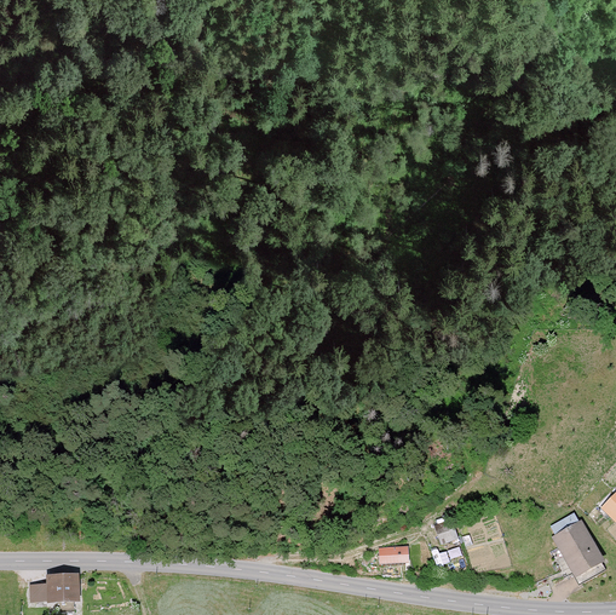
[(615,492),(602,507),(615,521),(615,492)]
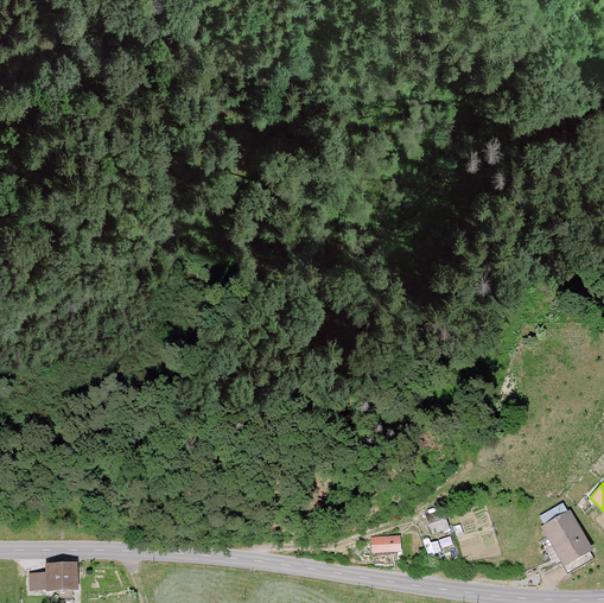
[(421,512),(428,531),(446,524),(439,506),(421,512)]
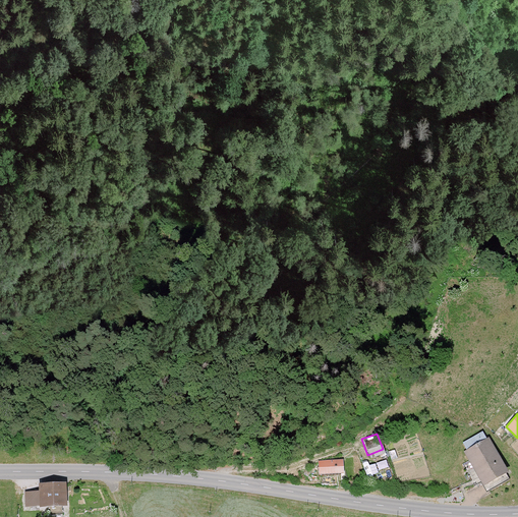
[(464,451),(484,484),(509,470),(488,437),(464,451)]
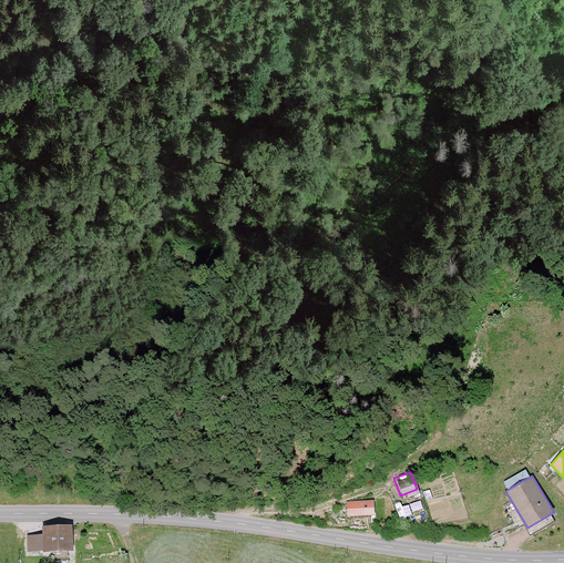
[(371,495),(344,497),(344,512),(371,511),(371,495)]
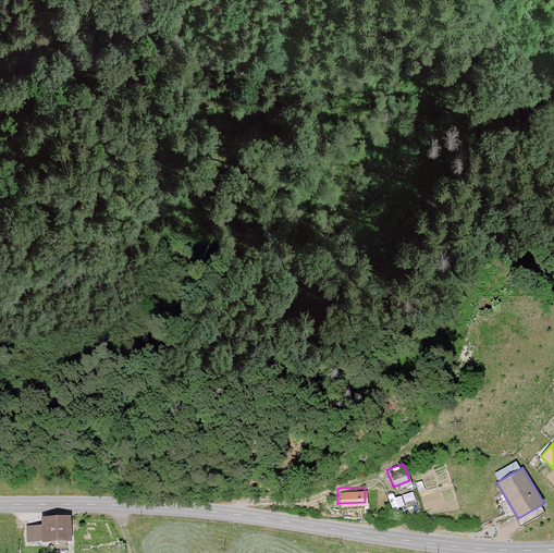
[(72,540),(71,515),(41,516),(42,541),(72,540)]
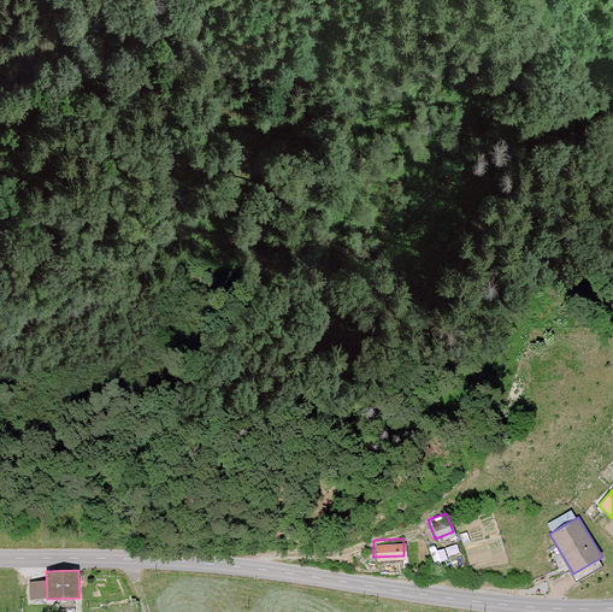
[(43,598),(43,580),(27,581),(28,598),(43,598)]
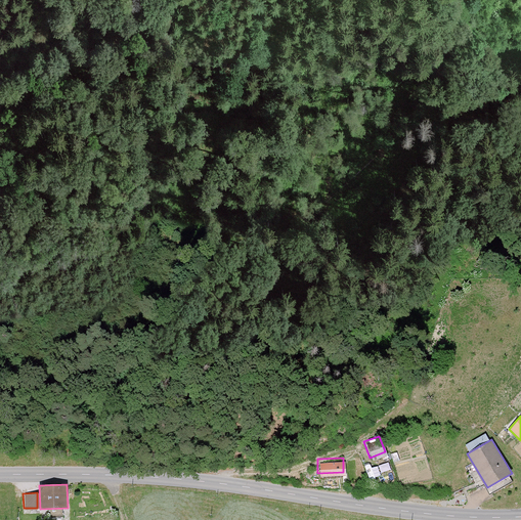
All buildings are outlined.
